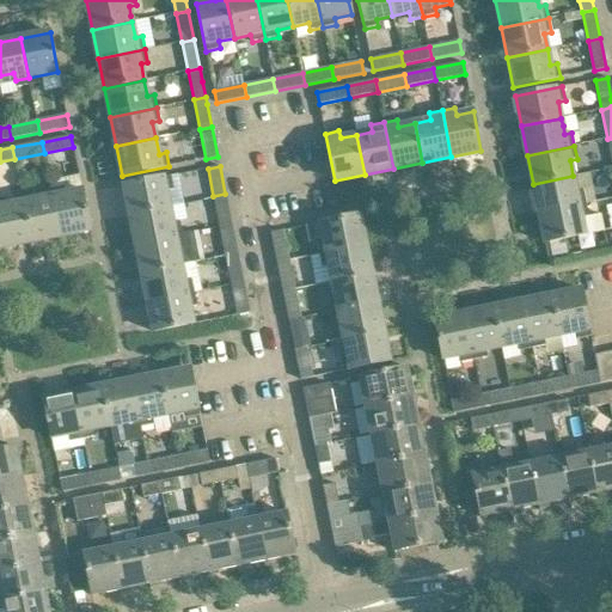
[(129,215),(170,206),(166,191),(173,189),(171,176),(123,185),(129,215)]
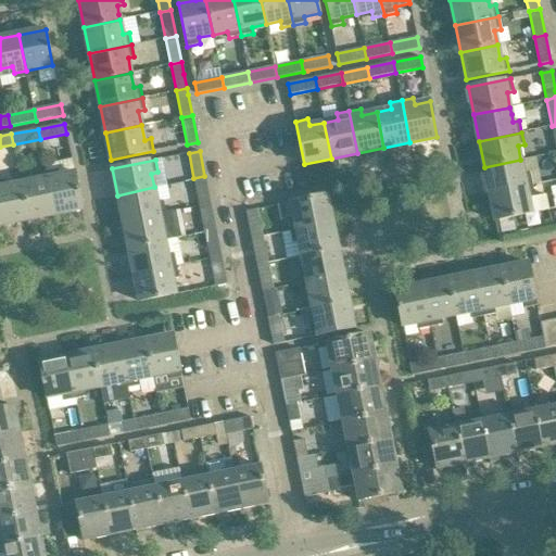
[(490,193),(532,185),(530,173),(523,174),(520,160),(484,167),(490,193)]
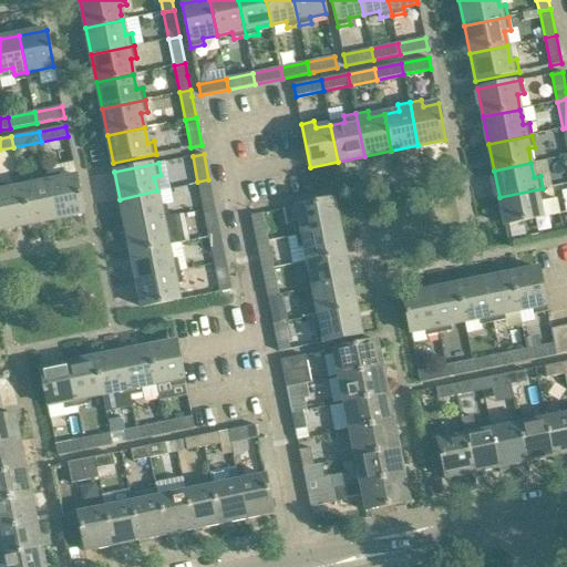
[(76,176),(61,179),(59,173),(48,175),(57,219),(84,214),(76,176)]
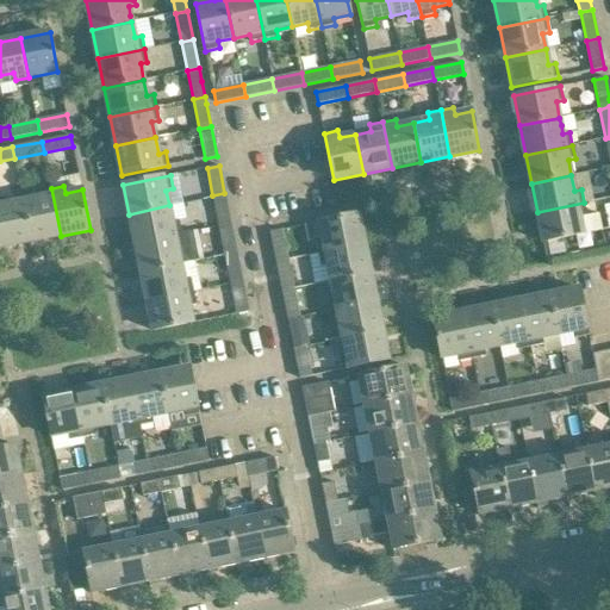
[(31,242),(61,236),(51,188),(38,191),(39,198),(24,201),(31,242)]
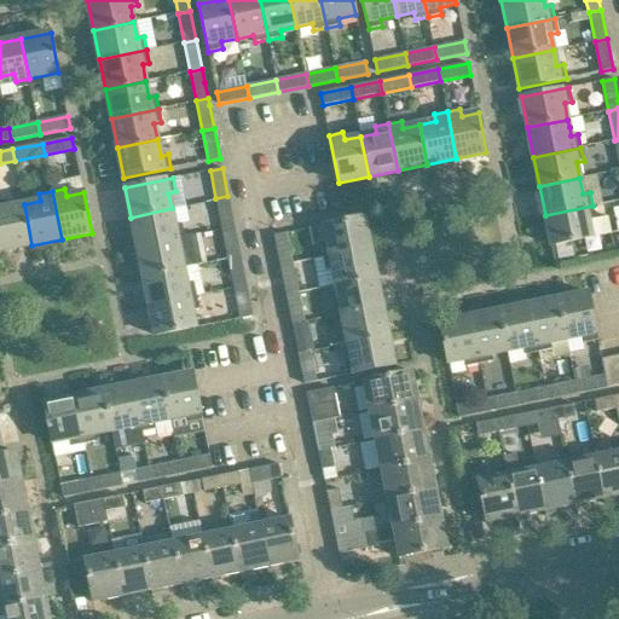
[(223,229),(233,226),(227,196),(215,198),(223,229)]
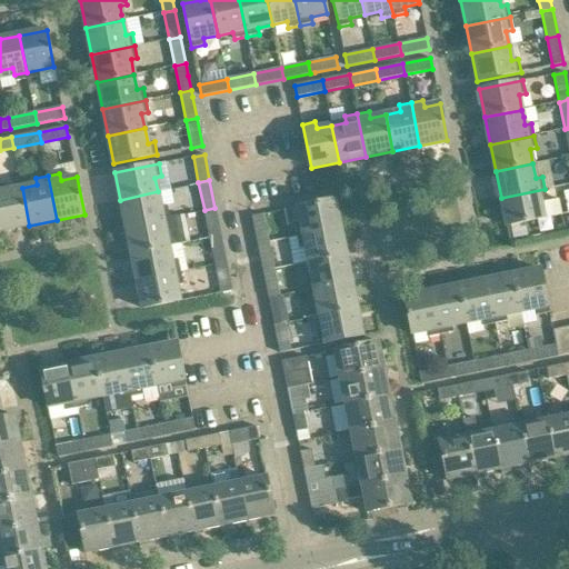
[(29,226),(22,188),(7,191),(6,185),(0,185),(0,219),(2,230),(29,226)]
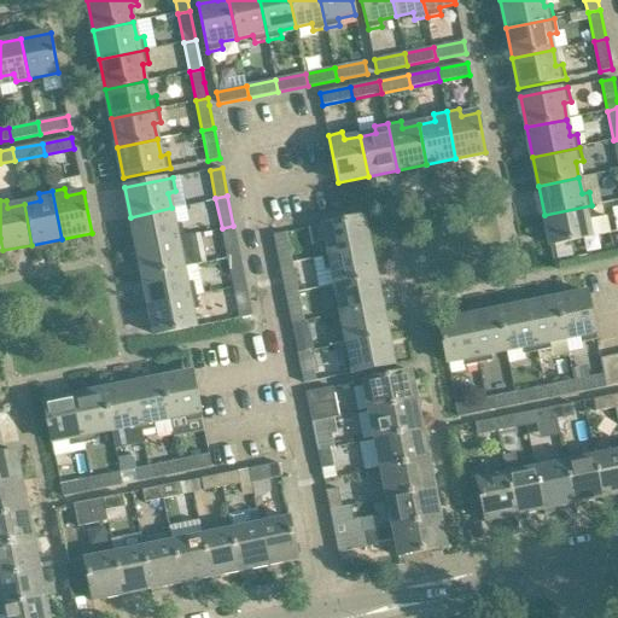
[(185,237),(192,234),(186,204),(172,208),(130,217),(136,246),(185,237)]
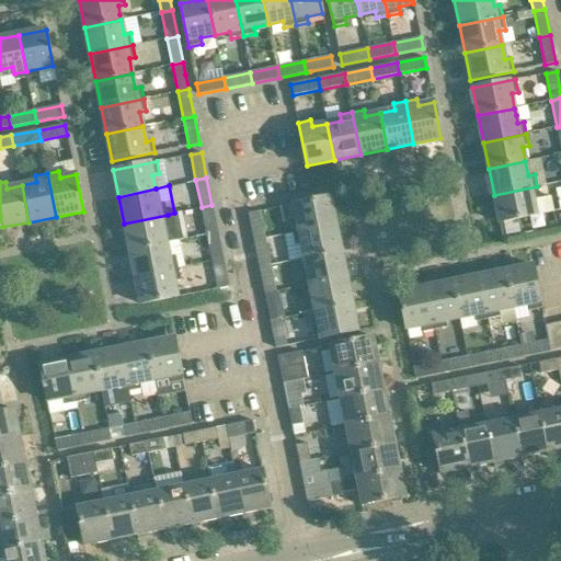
[(534,231),(530,217),(536,215),(534,201),(539,198),(537,186),(494,195),(500,222),(504,221),(507,237),(534,231)]
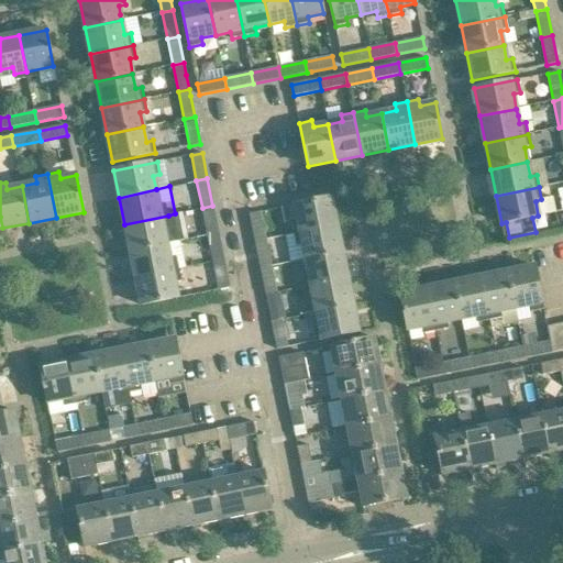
[(294,234),(337,225),(331,198),(295,205),(297,220),(291,222),(294,234)]
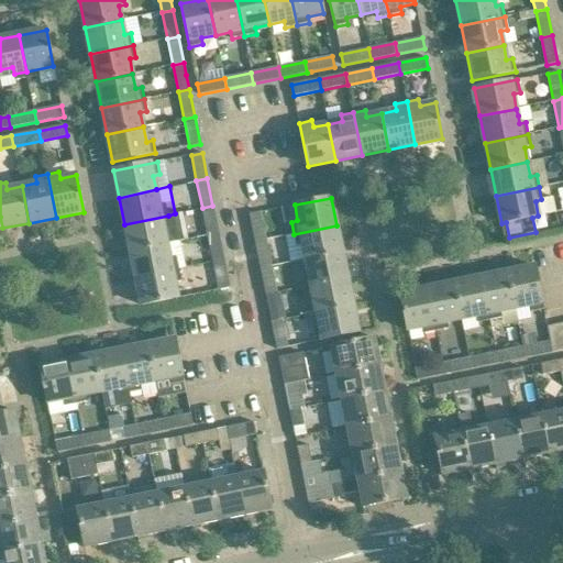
[(208,235),(218,233),(212,206),(202,208),(208,235)]
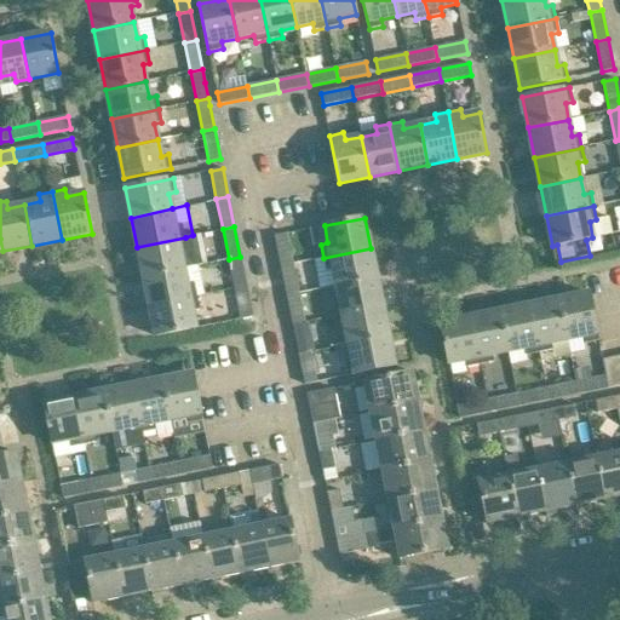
[(281,267),(293,264),(287,234),(275,236),(281,267)]
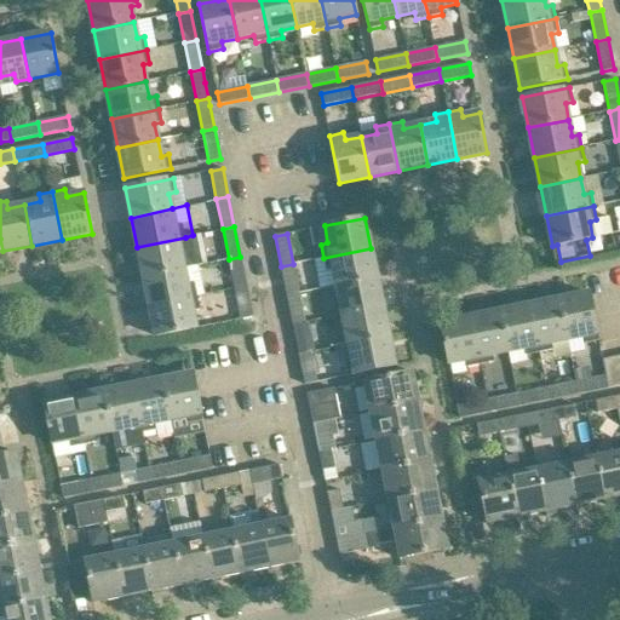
[(143,276),(184,268),(181,252),(188,251),(185,237),(137,247),(143,276)]
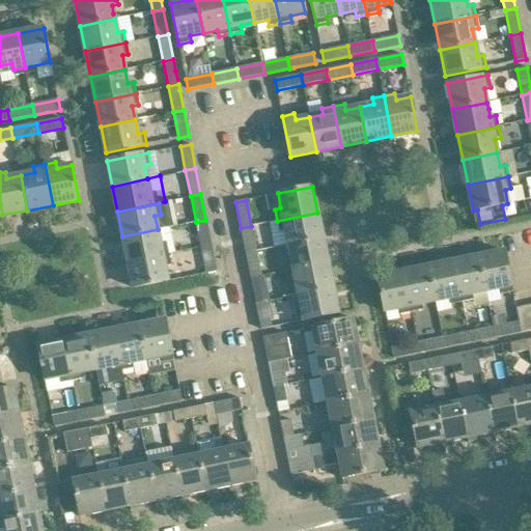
[(288,245),(323,238),(317,213),(277,221),(279,232),(285,231),(288,245)]
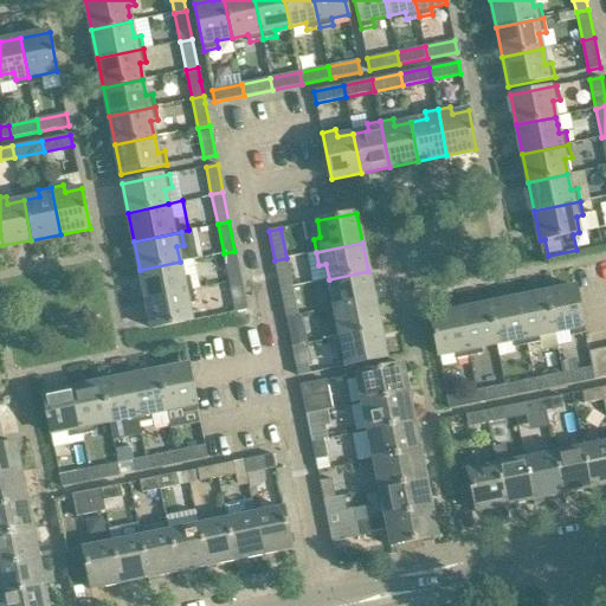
[(229,282),(240,279),(234,251),(224,253),(229,282)]
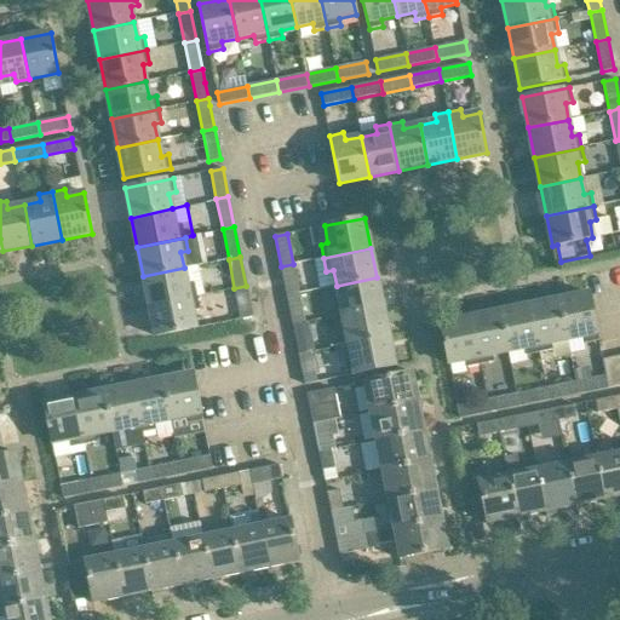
[(287,296),(299,293),(293,264),(281,267),(287,296)]
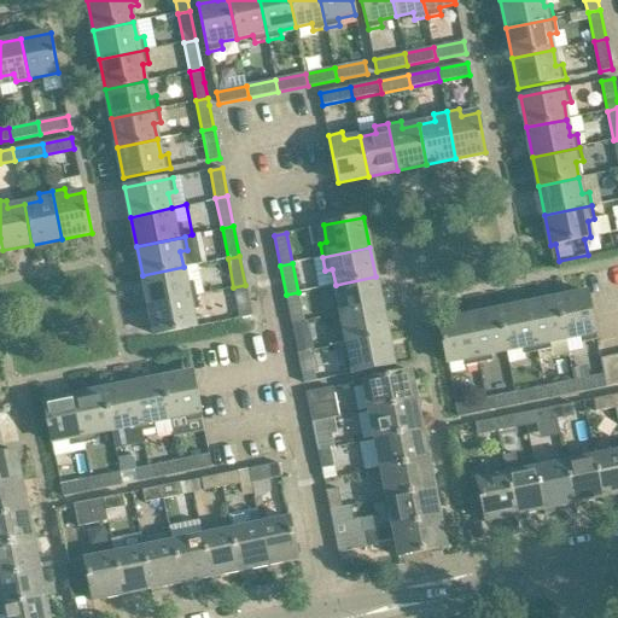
[(149,305),(197,296),(193,281),(186,284),(184,267),(143,275),(149,305)]
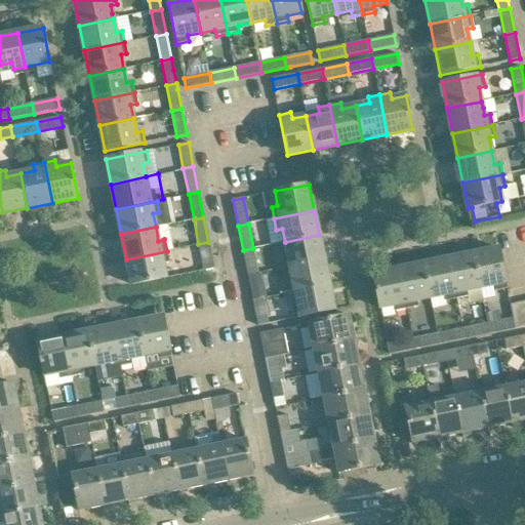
[(284,268),(324,259),(319,235),(285,242),(287,255),(281,256),(284,268)]
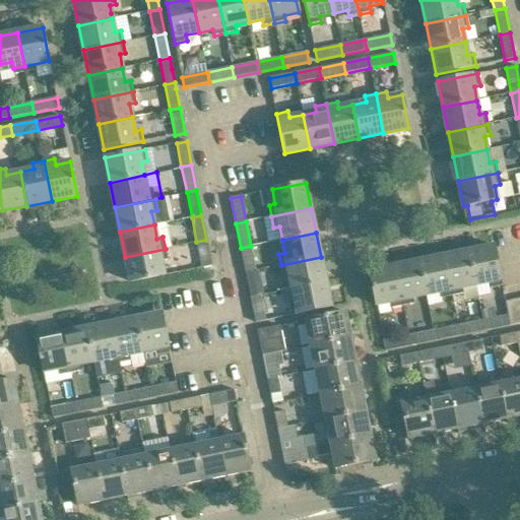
[(202,267),(211,265),(206,240),(196,242),(202,267)]
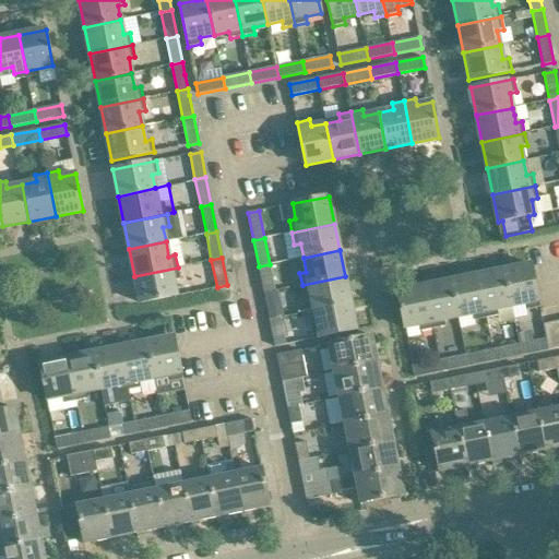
[(264,293),(274,290),(270,264),(259,266),(264,293)]
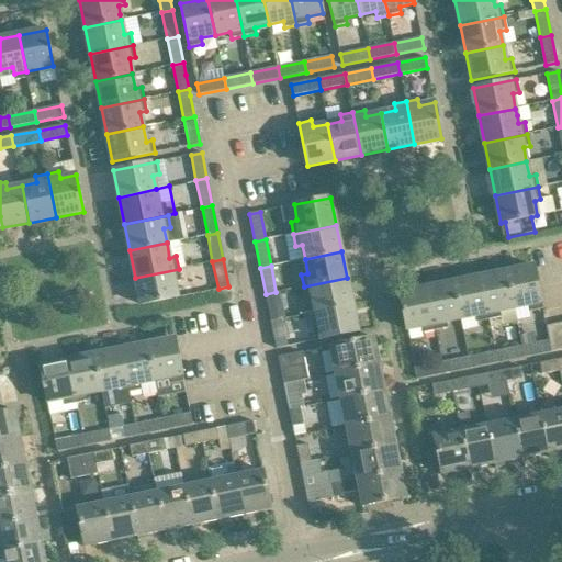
[(529,312),(542,310),(534,266),(506,271),(514,308),(528,305),(529,312)]
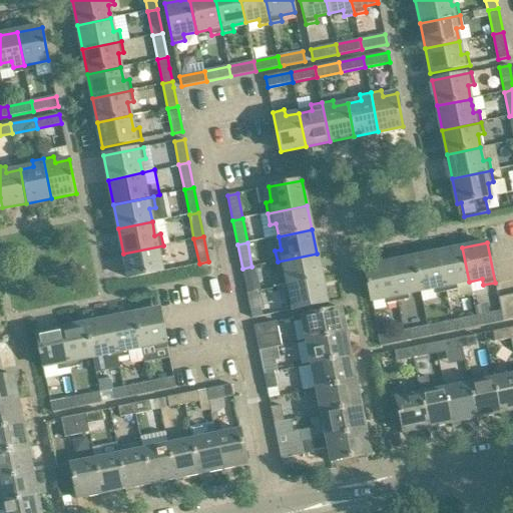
[(162,272),(159,258),(165,257),(163,245),(123,253),(128,279),(162,272)]
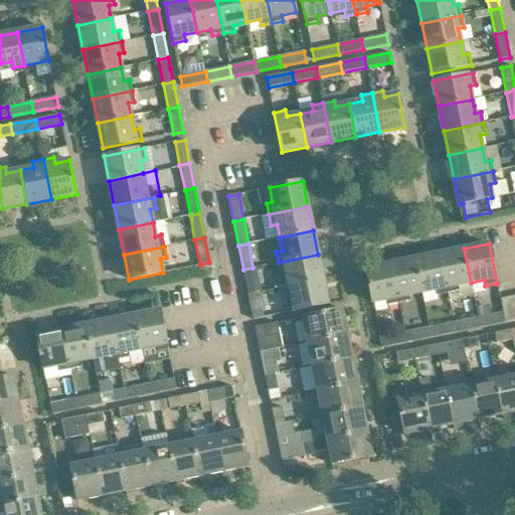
[(458,285),(471,283),(464,248),(440,253),(448,293),(459,291),(458,285)]
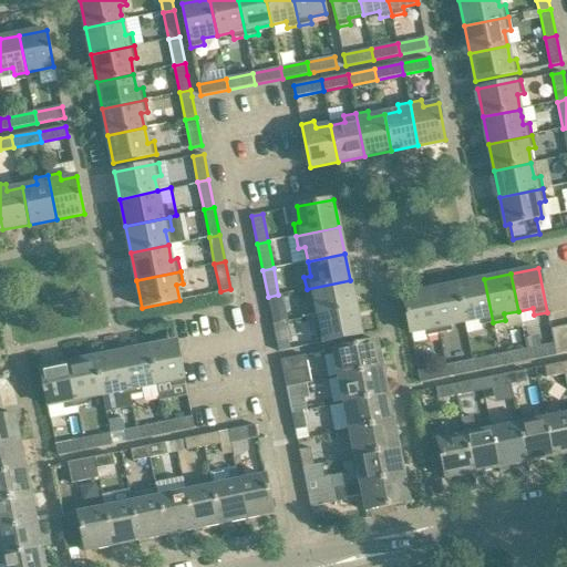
[(481,326),(493,322),(484,279),(457,285),(465,322),(480,319),(481,326)]
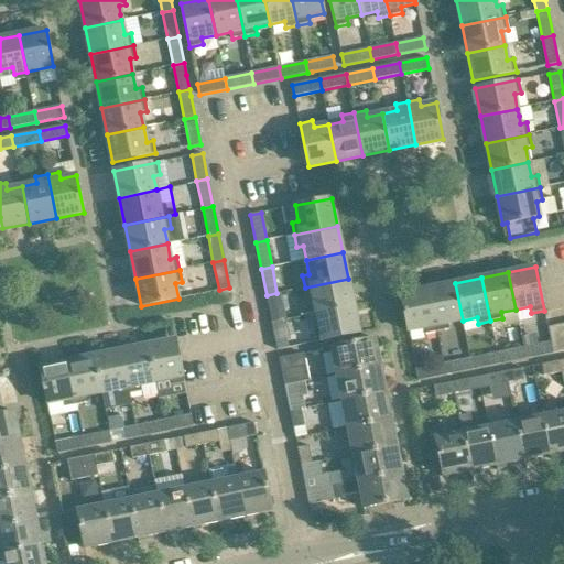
[(316,313),(354,306),(348,279),(305,288),(307,300),(314,299),(316,313)]
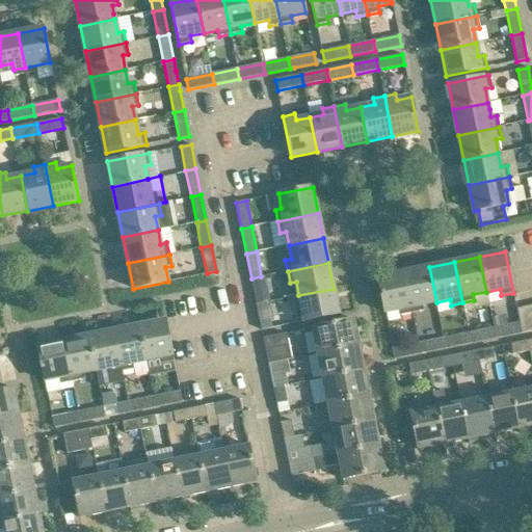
[(422,304),(436,302),(429,267),(404,272),(413,313),(424,311),(422,304)]
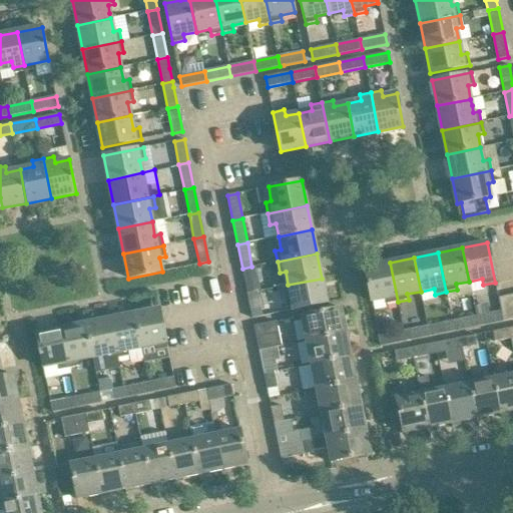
[(387,305),(398,302),(390,263),(365,268),(371,302),(385,299),(387,305)]
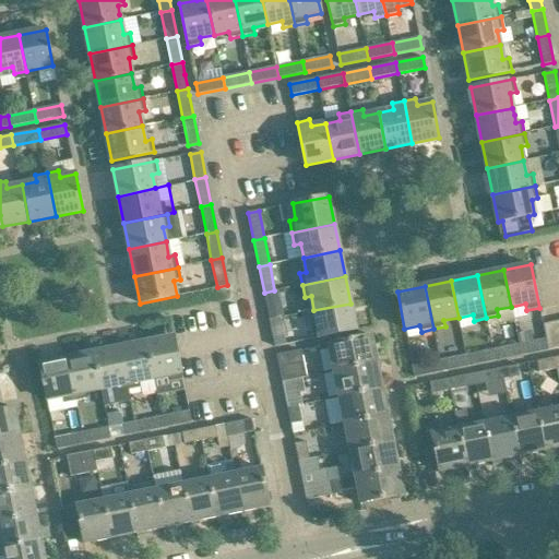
[(270,320),(280,318),(274,290),(264,293),(270,320)]
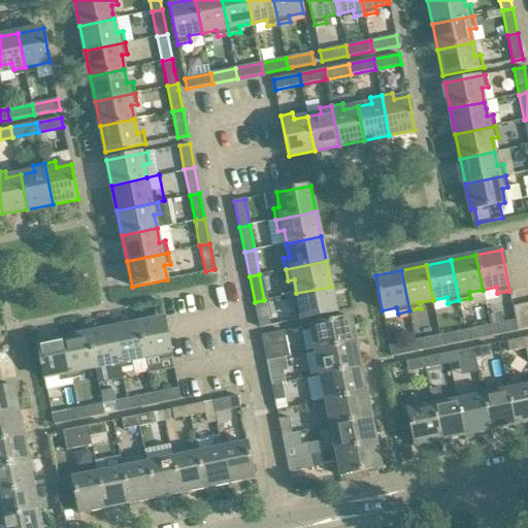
[(296,320),(336,311),(331,287),(296,293),(299,307),(293,308),(296,320)]
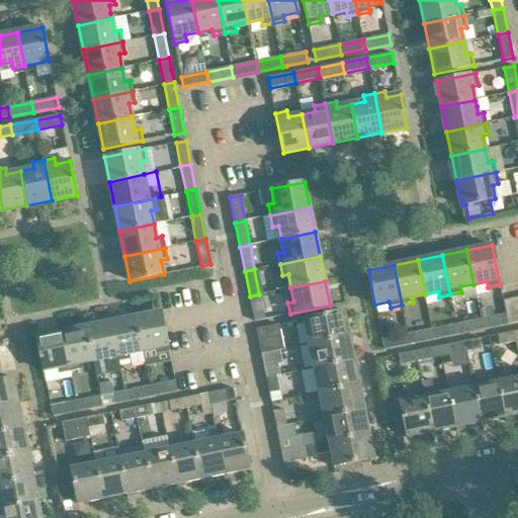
[(250,296),(255,321),(264,319),(259,294),(250,296)]
